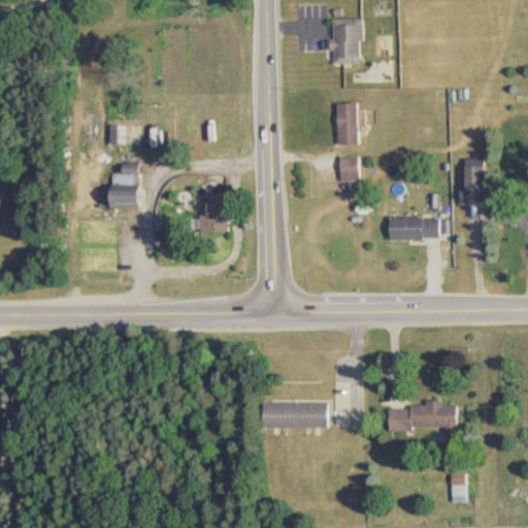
[(362,20),(332,20),(333,64),(362,64),(362,20)]
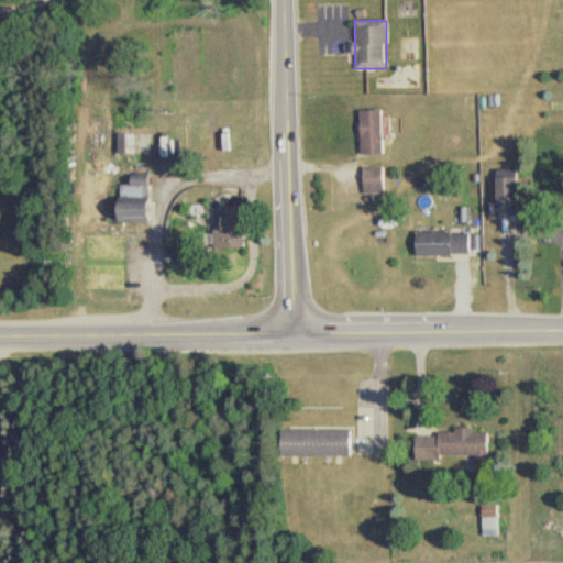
[(382,156),(382,111),(360,111),(360,156),(382,156)]
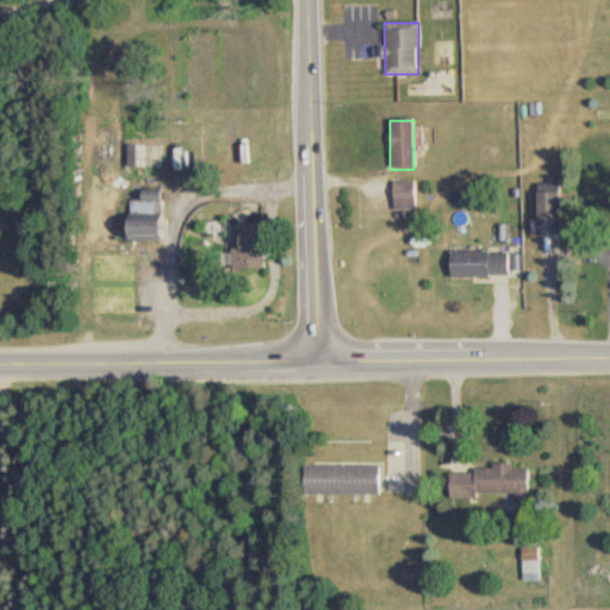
[(416,211),(416,182),(393,182),(393,211),(416,211)]
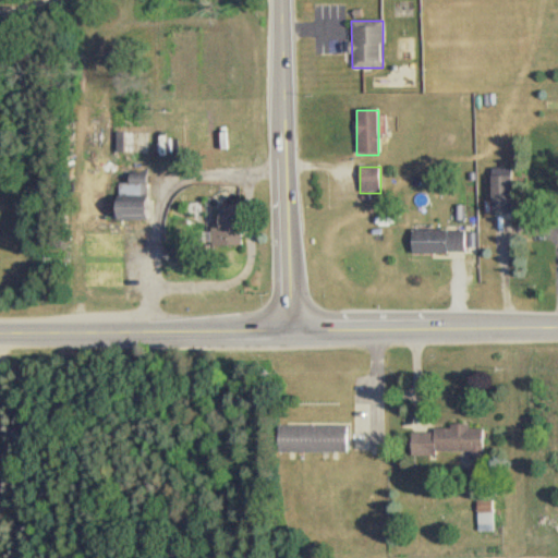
[(510,215),(510,178),(490,178),(490,215),(510,215)]
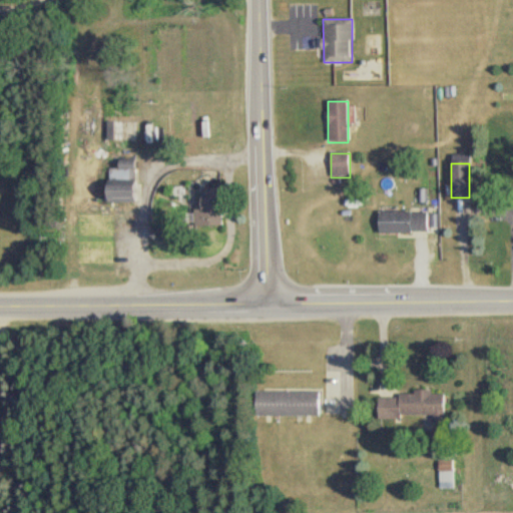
[(119,202),(144,202),(144,188),(119,188),(119,202)]
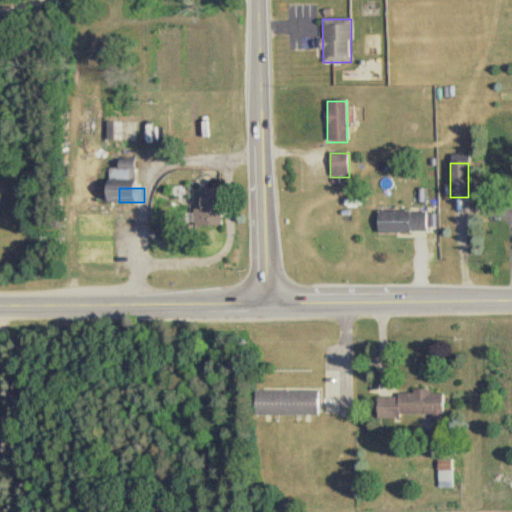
[(206,190),(206,227),(228,227),(228,190),(206,190)]
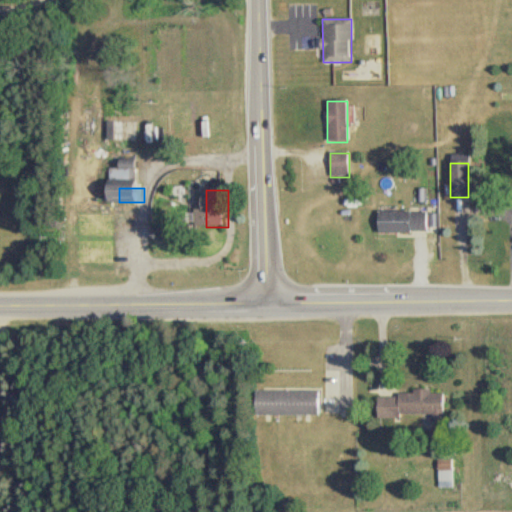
[(377,233),(427,233),(427,211),(377,211),(377,233)]
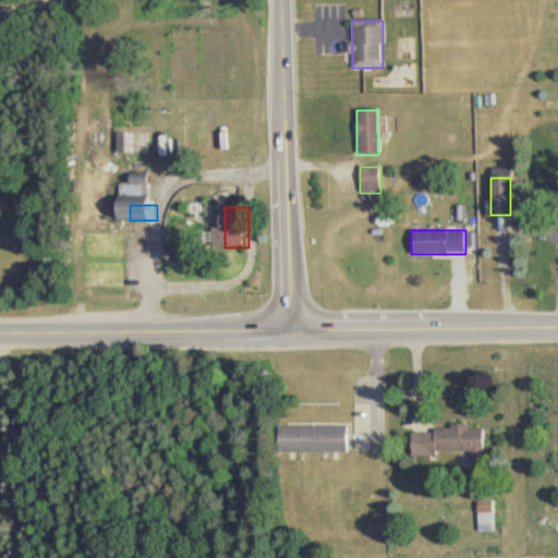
[(348,452),(348,427),(287,427),(287,452),(348,452)]
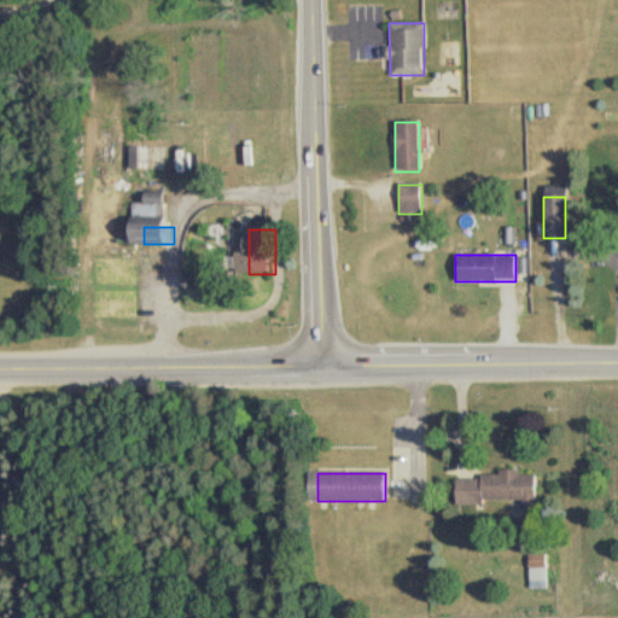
[(514,502),(514,516),(536,516),(536,474),(455,476),(455,502),(514,502)]
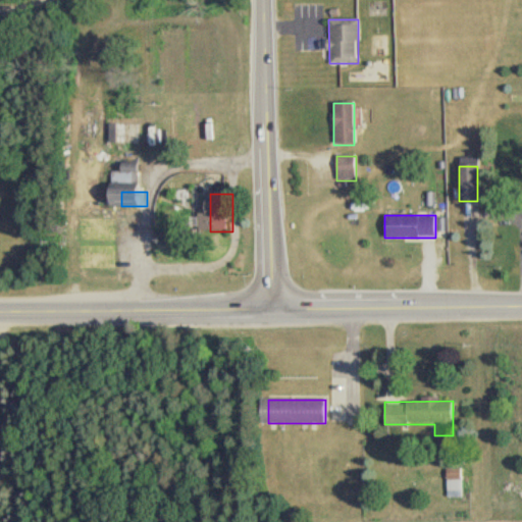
[(447,469),(447,498),(462,498),(462,469),(447,469)]
